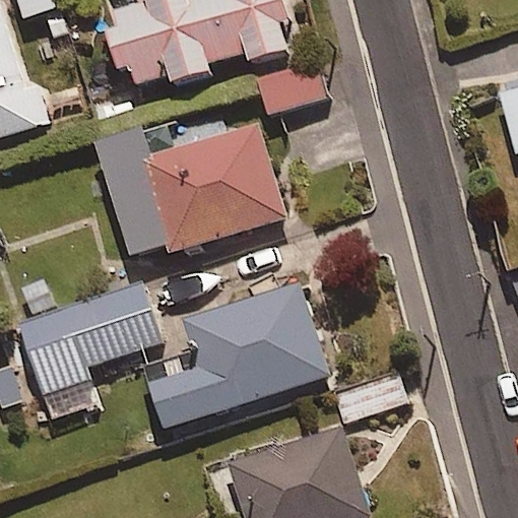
[(16,0),(21,18),(54,8),(51,0),(16,0)]
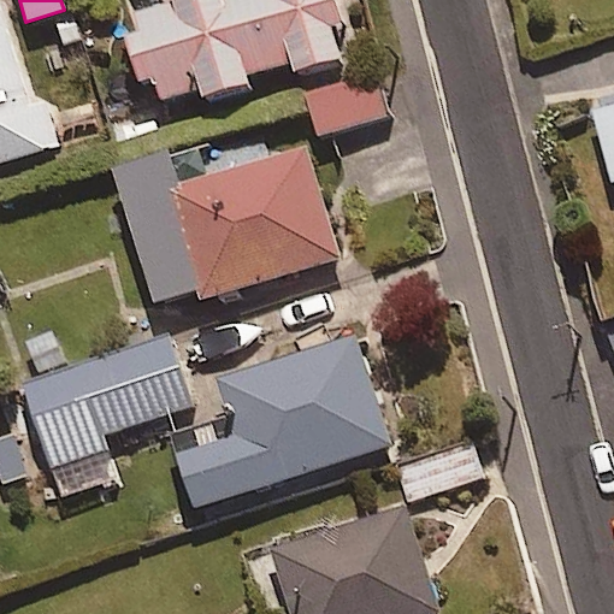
[(340,58),(331,29),(344,24),(337,0),(183,0),(123,18),(149,104),(201,88),(205,99),(251,84),(248,75),(291,62),(295,71),(340,58)]
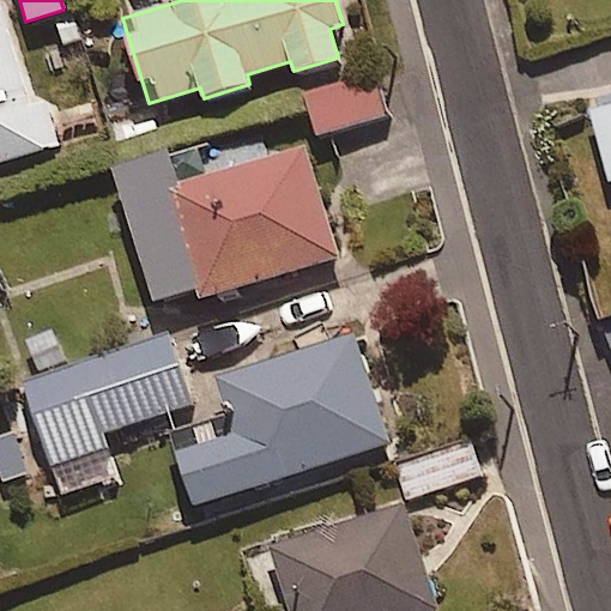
[(30,104),(0,5),(0,161),(58,144),(44,100),(30,104)]
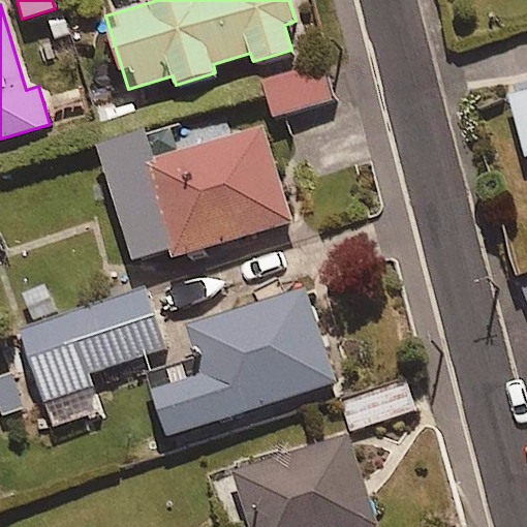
[(259,82),(270,117),(335,98),(324,63),(259,82)]
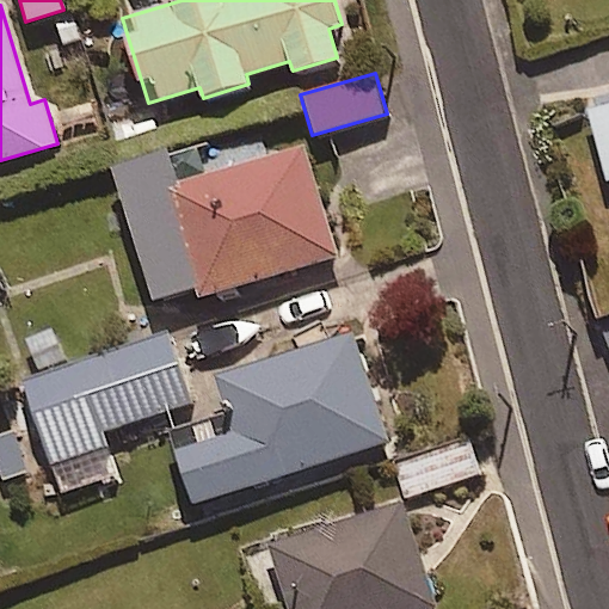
[(608,93),(585,100),(608,179),(608,93)]
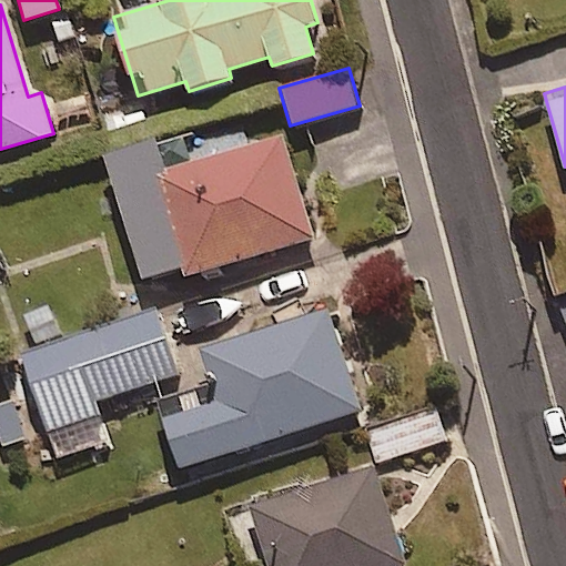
[(184,272),(312,233),(280,131),(162,168),(153,140),(103,155),(141,275),(182,262),(184,272)]
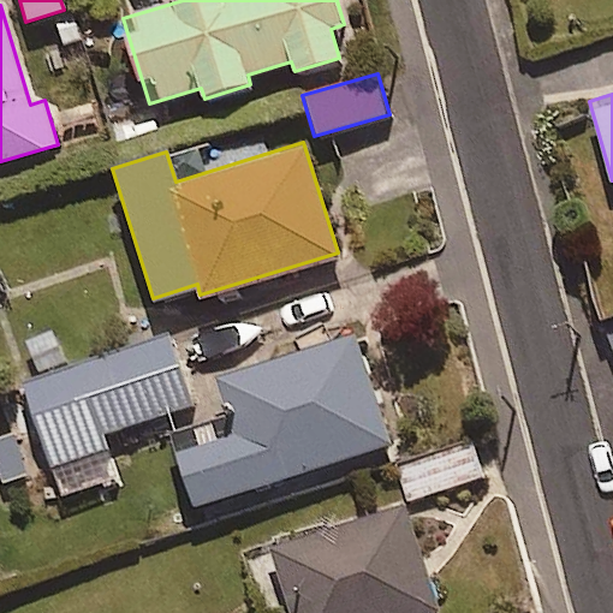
[(25,340),(37,379),(25,382),(51,468),(106,451),(101,434),(191,406),(170,338),(66,370),(54,331),(25,340)]
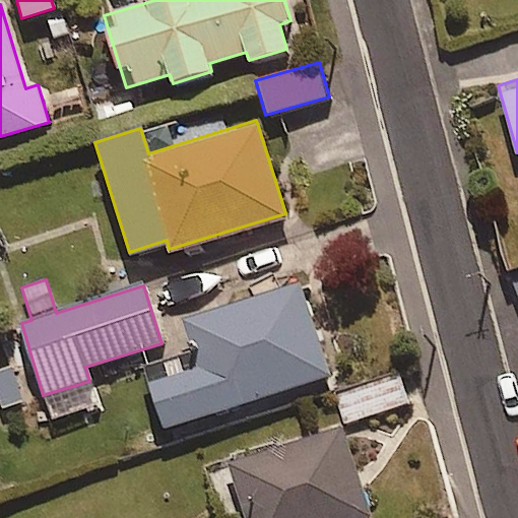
[(330,375),(300,280),(181,319),(195,365),(149,380),(165,428),(330,375)]
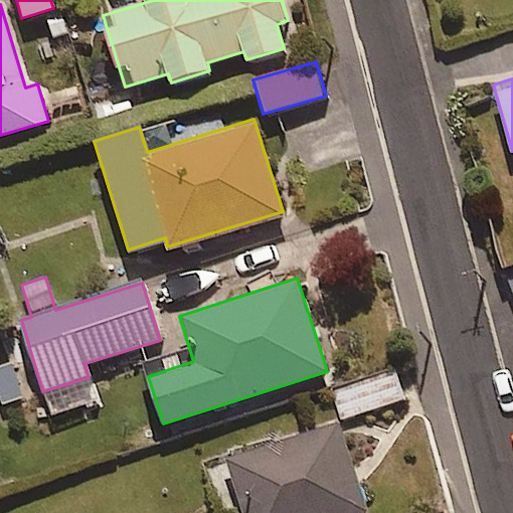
[(10,359),(0,362),(0,402),(2,406),(25,397),(10,359)]
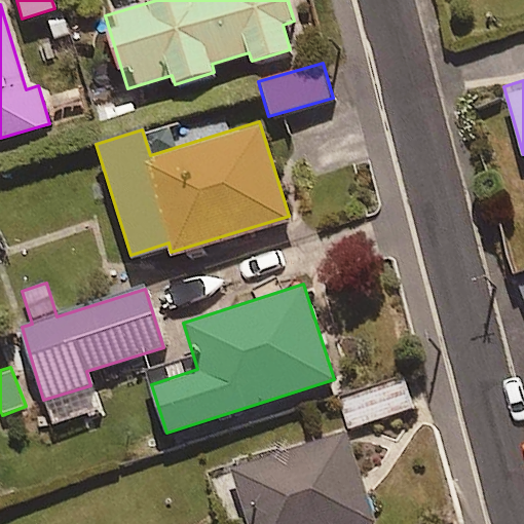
[(412,407),(403,378),(338,399),(347,427),(412,407)]
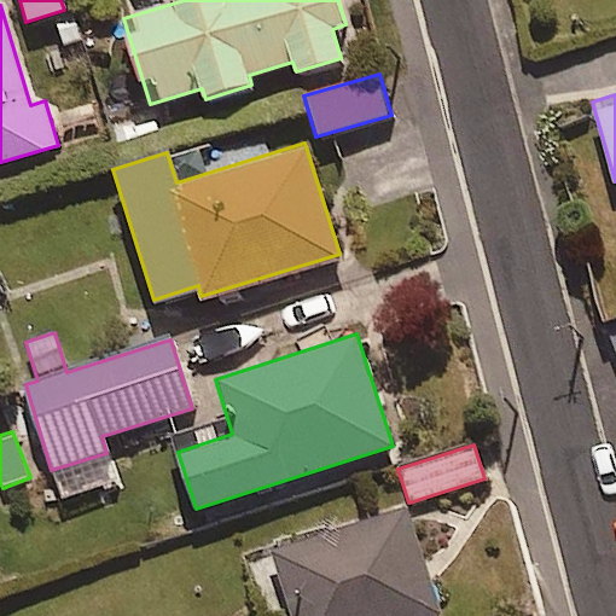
[(433,615),(440,614),(406,506),(272,548),(294,615),(433,615)]
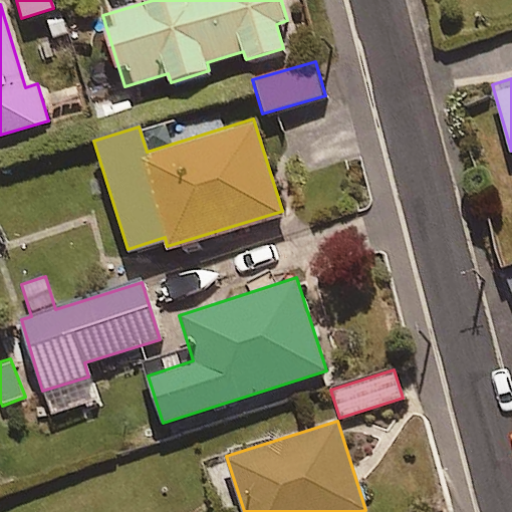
All buildings are outlined.
